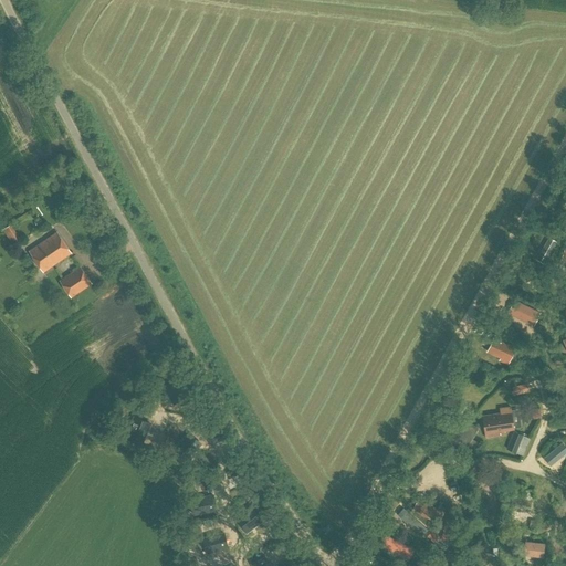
[(14,247),(21,241),(10,224),(3,230),(14,247)]
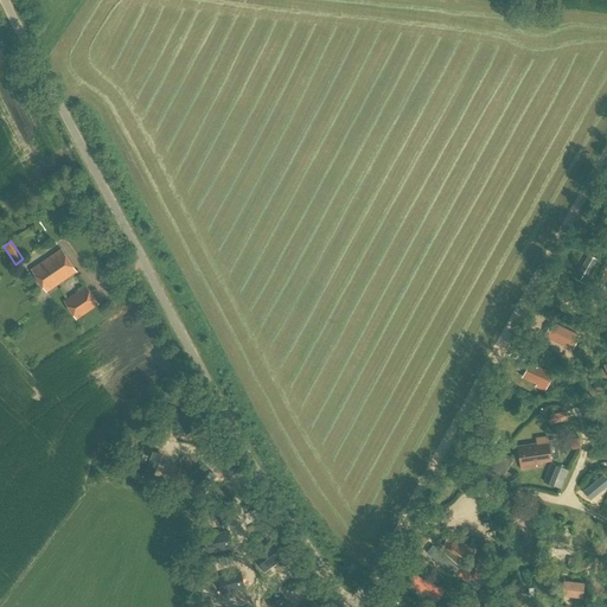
[(46,292),(76,272),(62,250),(32,270),(46,292)]
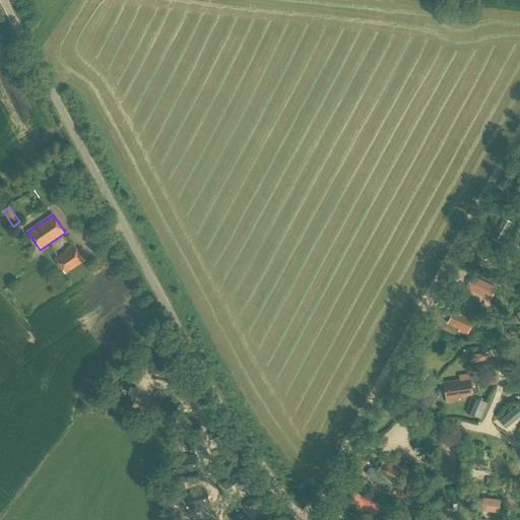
[(503,215),(493,236),(500,240),(511,219),(503,215)]
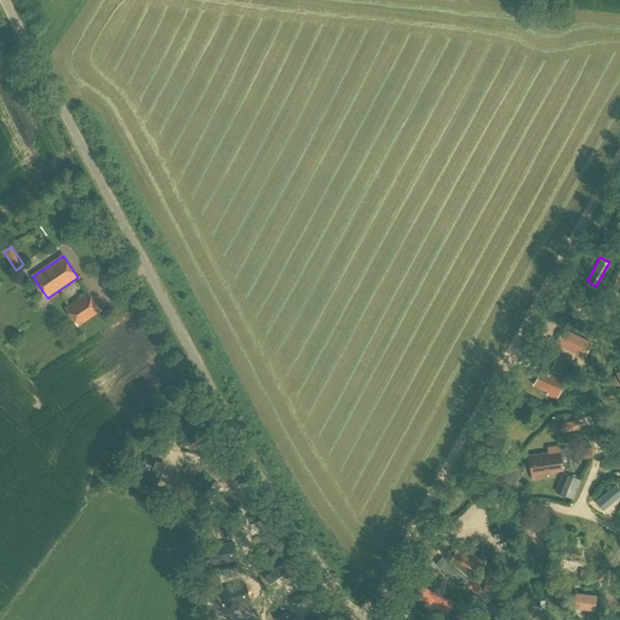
[(619,270),(615,268),(606,285),(619,292),(619,270)]
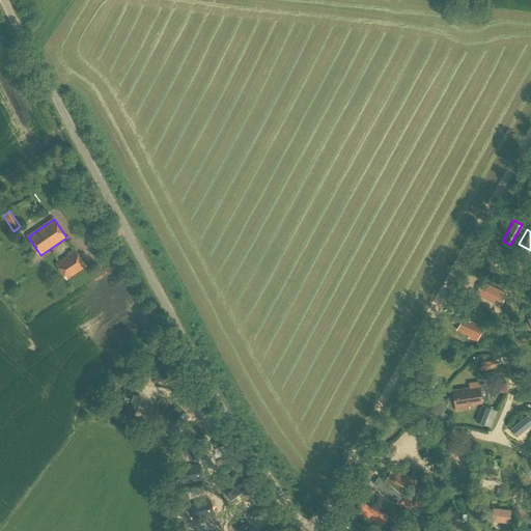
[(66,280),(87,267),(76,250),(56,263),(66,280)]
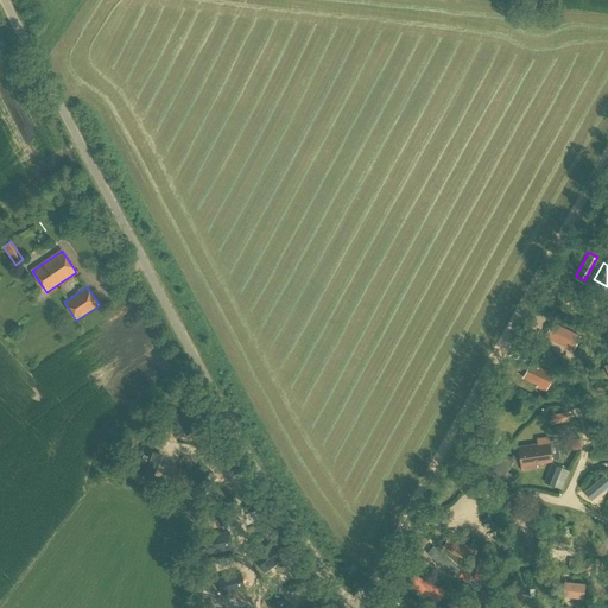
[(565,289),(556,306),(576,317),(586,299),(565,289)]
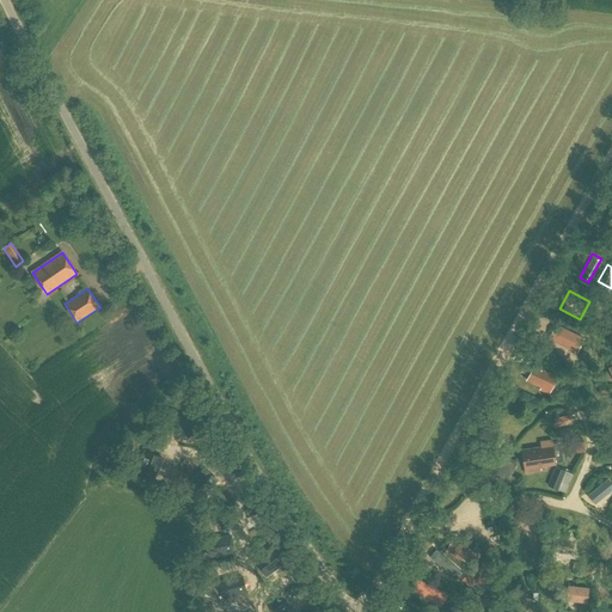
[(576,353),(583,338),(560,326),(552,341),(576,353)]
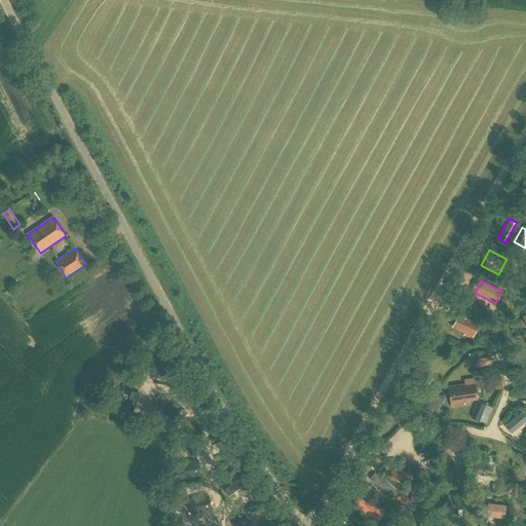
[(472,340),(479,326),(465,318),(466,316),(459,313),(452,328),(464,334),(463,336),(472,340)]
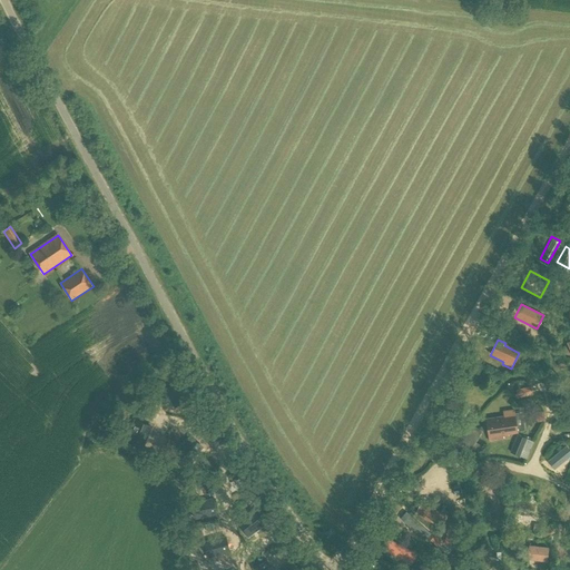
[(490,441),(509,439),(508,434),(517,433),(513,410),(503,412),(504,416),(487,420),(490,441)]
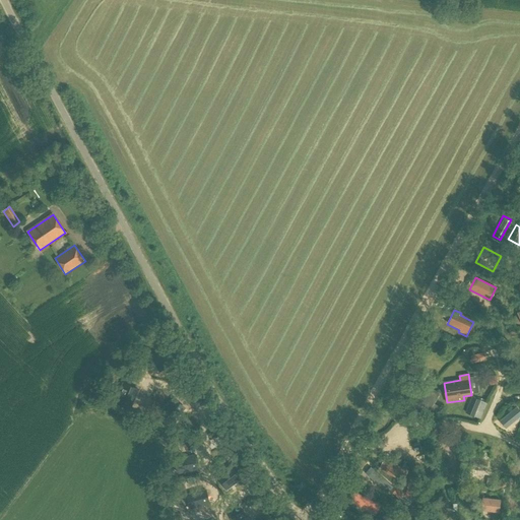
[(489,385),(498,384),(497,375),(488,376),(489,385)]
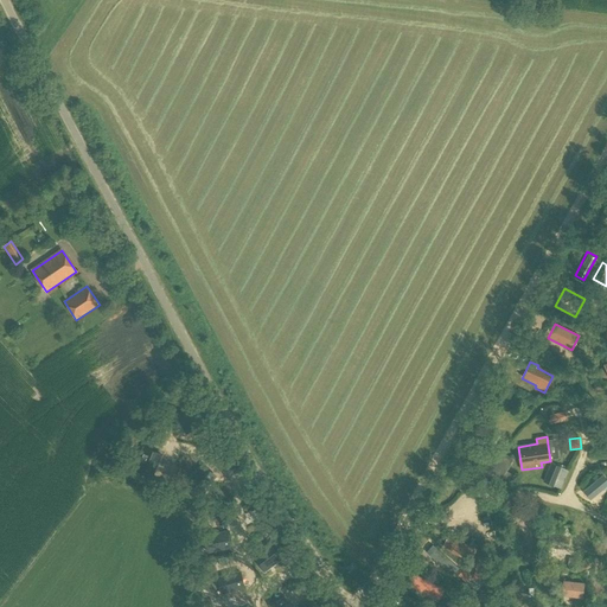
[(145,447),(136,466),(153,473),(161,454),(145,447)]
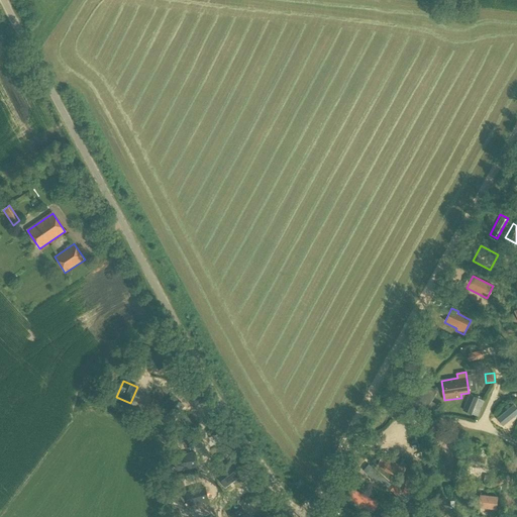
[(430,416),(435,404),(430,402),(436,391),(416,381),(406,401),(424,410),(422,412),(430,416)]
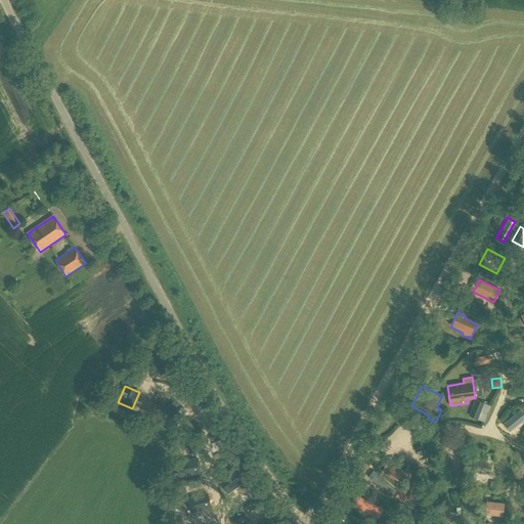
[(484,422),(490,406),(476,400),(469,416),(484,422)]
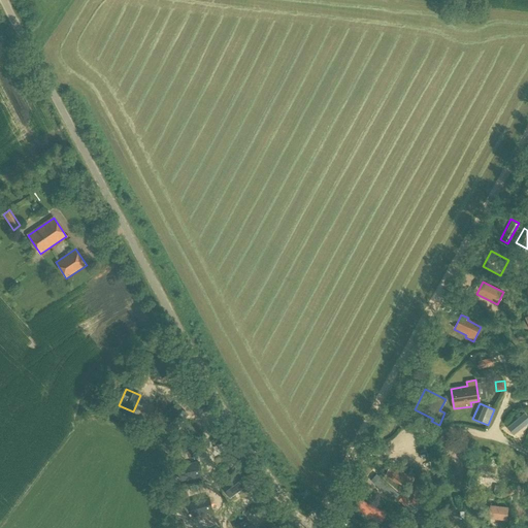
[(506,426),(509,432),(527,425),(527,421),(527,418),(506,426)]
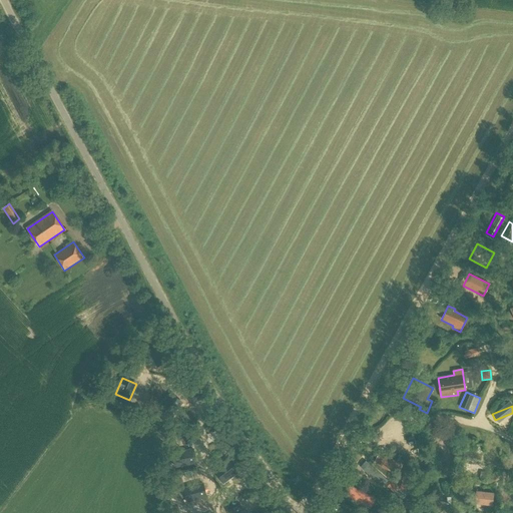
[(193,449),(176,452),(178,465),(195,462),(193,449)]
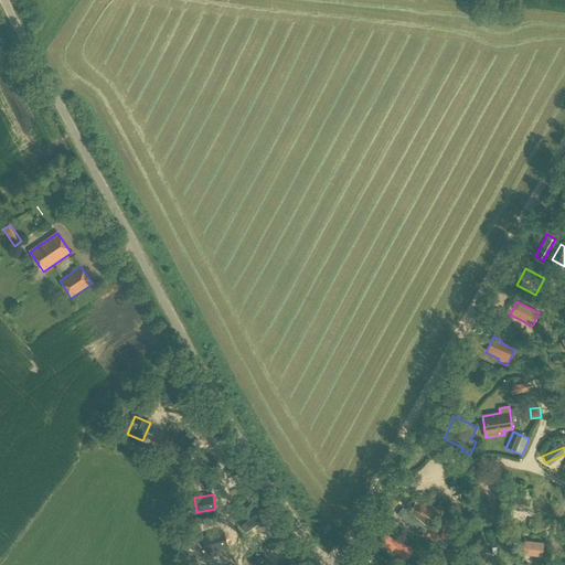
[(532,499),(508,496),(507,505),(531,508),(532,499)]
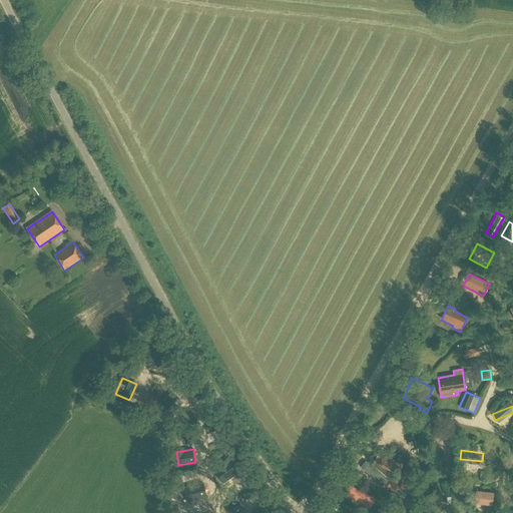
[(227,459),(214,470),(223,482),(237,471),(227,459)]
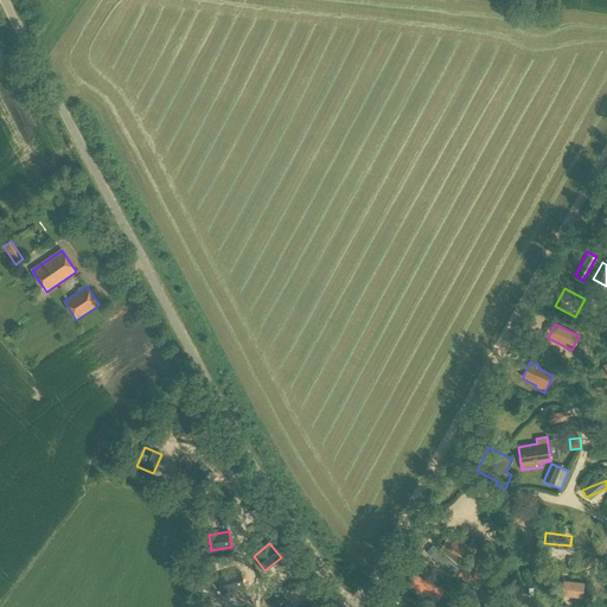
[(430,560),(452,570),(457,561),(434,550),(430,560)]
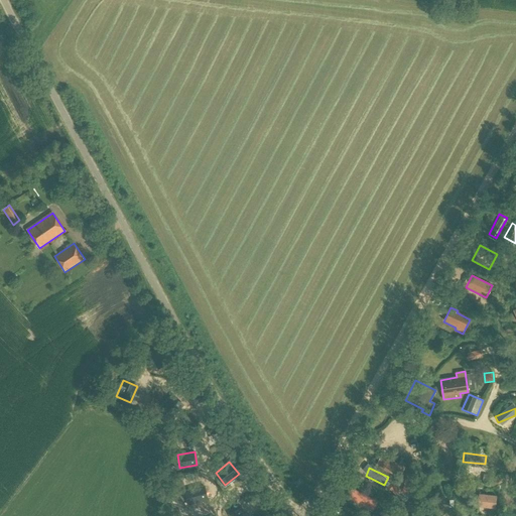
[(415,474),(406,472),(401,492),(411,494),(415,474)]
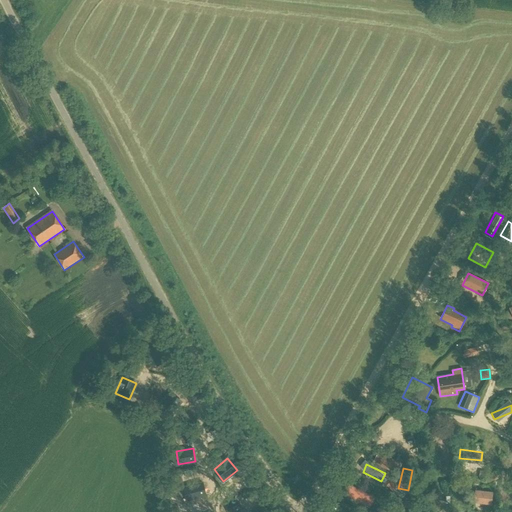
[(456,482),(457,507),(465,506),(463,481),(456,482)]
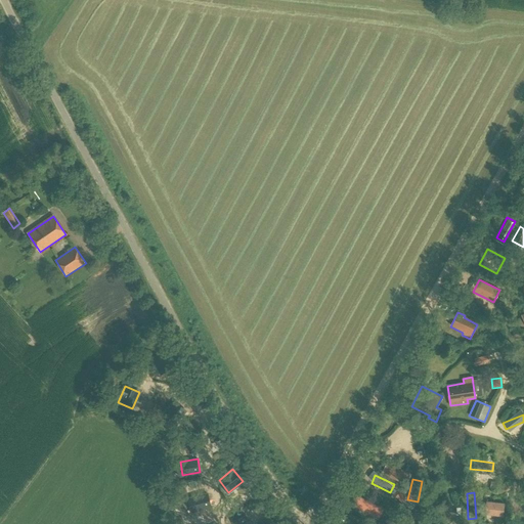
[(207,493),(189,497),(193,512),(210,507),(207,493)]
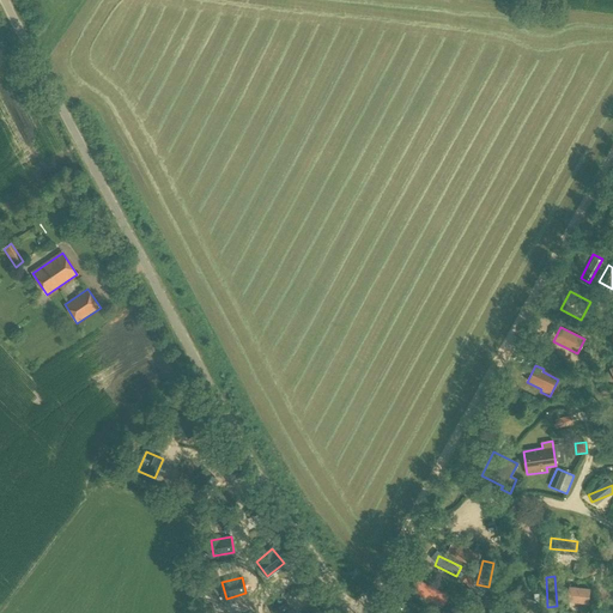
[(418,577),(412,588),(443,604),(448,594),(418,577)]
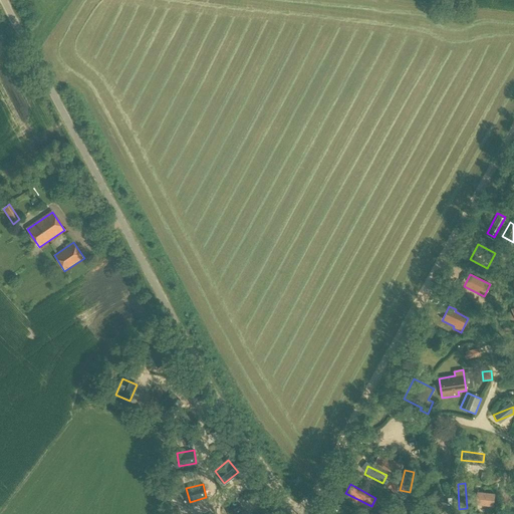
[(503,485),(504,507),(512,506),(511,485),(503,485)]
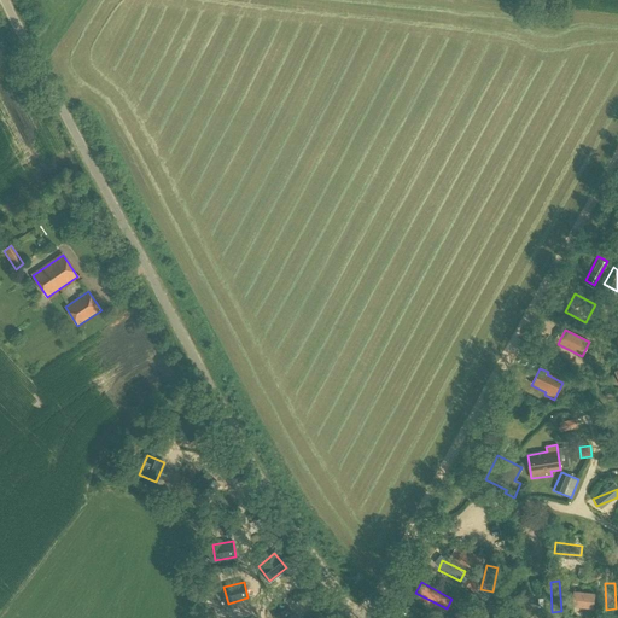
[(524,588),(517,593),(529,613),(536,608),(524,588)]
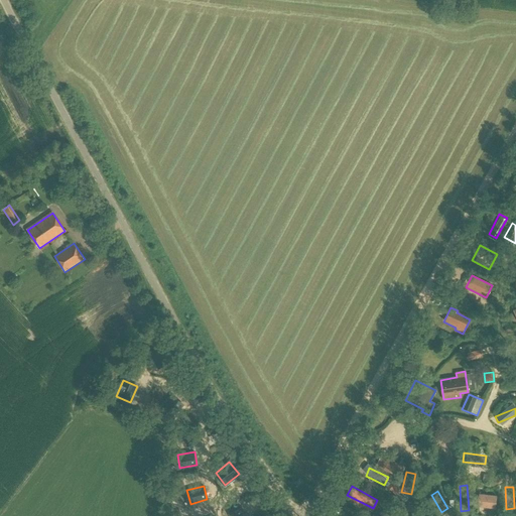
[(495,509),(497,496),(479,494),(478,507),(495,509)]
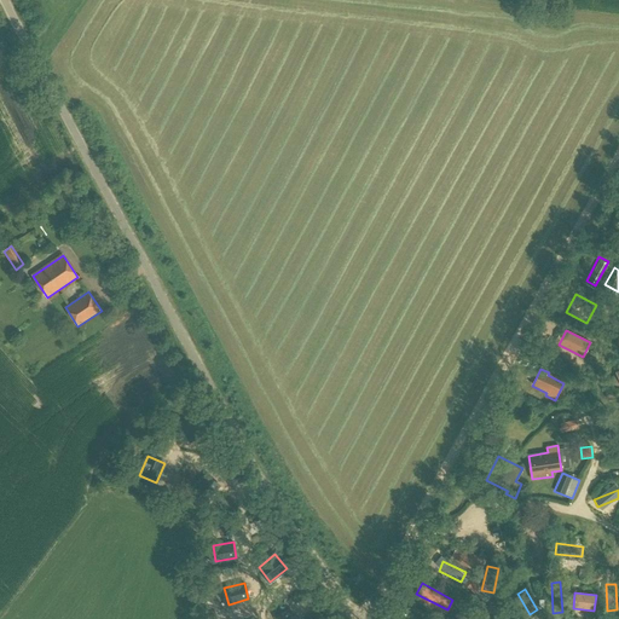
[(295,618),(289,608),(275,617),(276,618),(295,618)]
